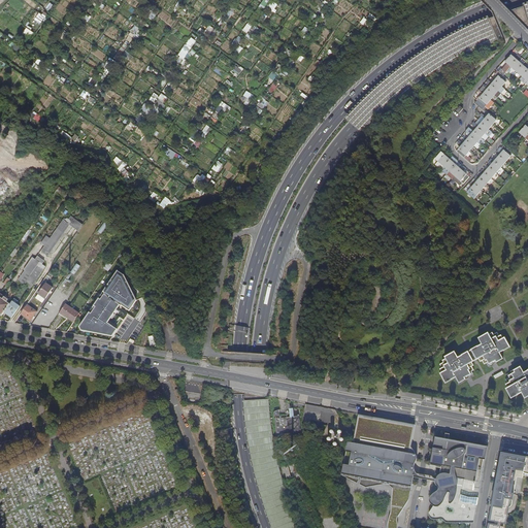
[(41,23),(45,15),(38,12),(35,20),(41,23)]
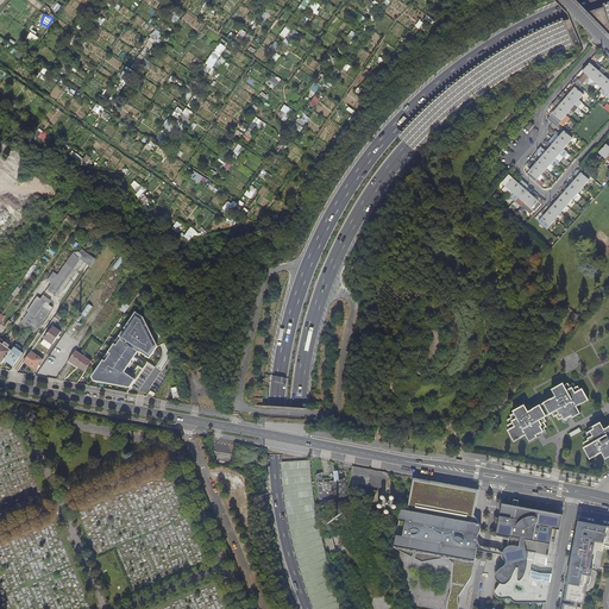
[(286,26),(281,35),(286,38),(292,30),(286,26)]
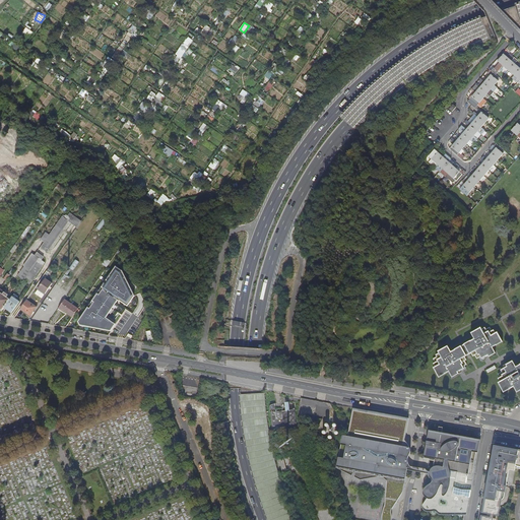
[(124,40),(128,42),(137,26),(133,24),(124,40)]
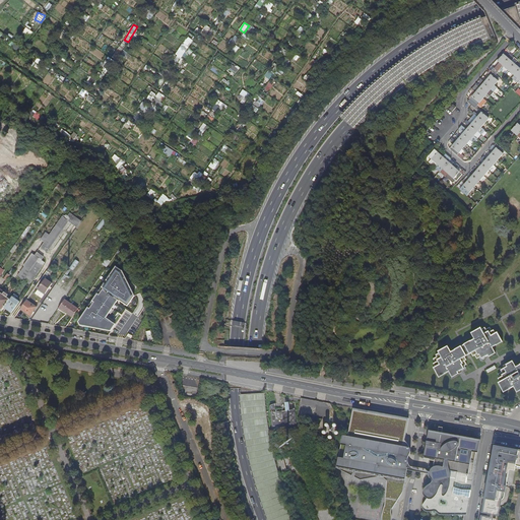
[(22,33),(29,37),(33,30),(25,26),(22,33)]
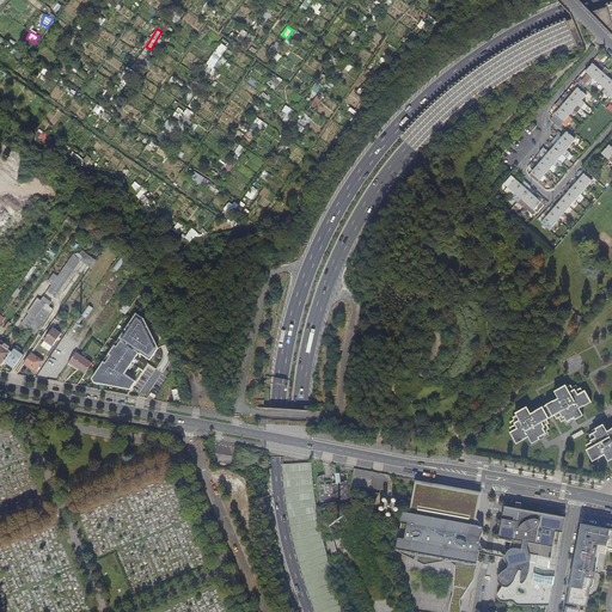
[(218,49),(222,54),(228,48),(224,43),(218,49)]
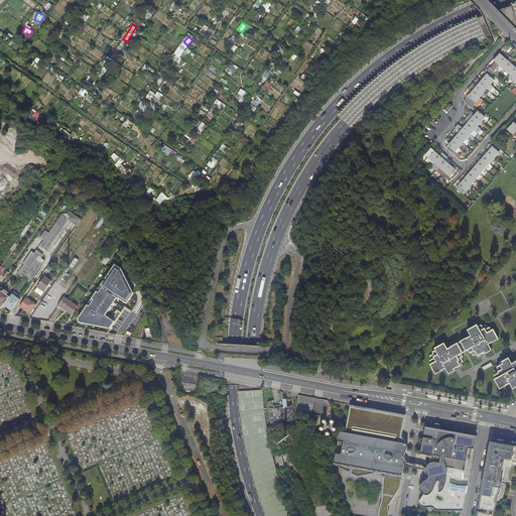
[(174,53),(180,57),(185,48),(180,45),(174,53)]
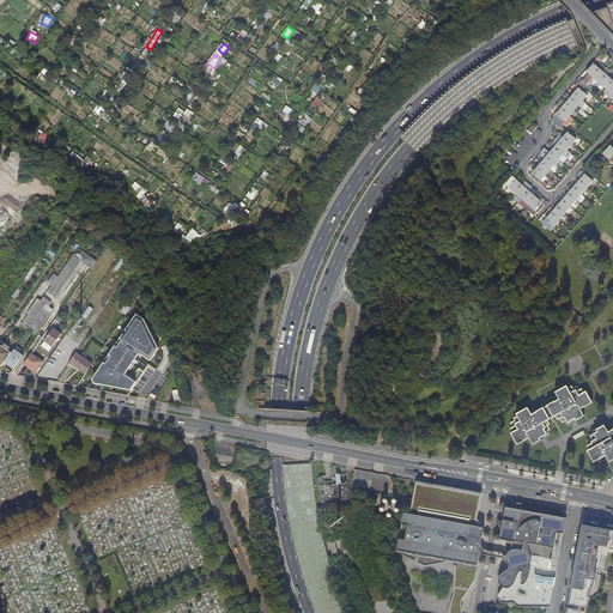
[(580,83),(584,87),(590,82),(594,77),(600,83),(607,89),(612,93),(612,76),(611,78),(607,76),(604,72),(607,67),(605,65),(602,62),(600,65),(598,67),(594,64),(587,72),(590,74),(584,80),(582,79),(580,83)]
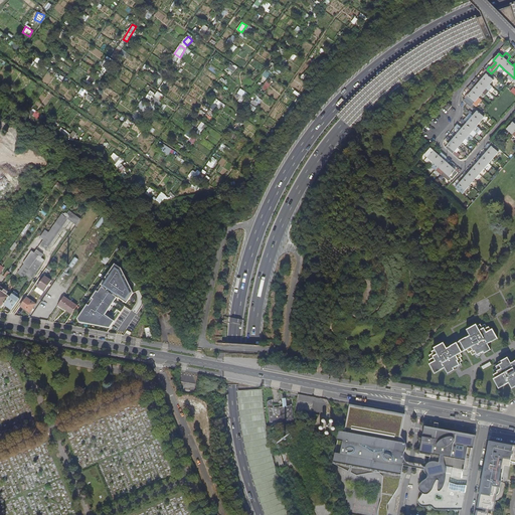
[(231,63),(228,68),(234,72),(237,67),(231,63)]
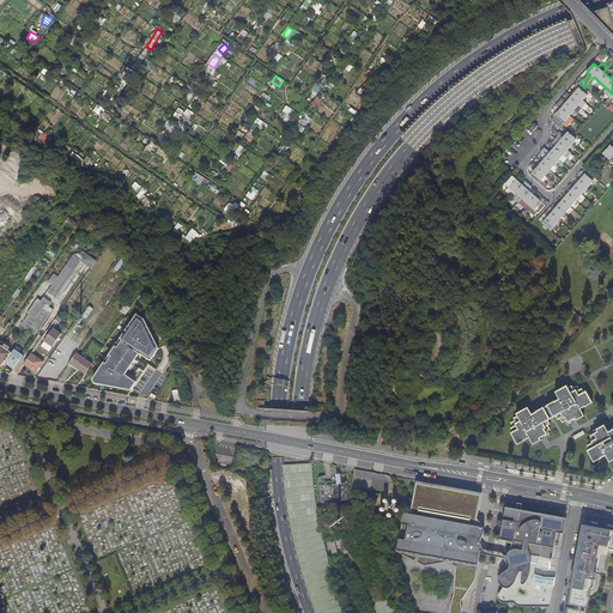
[(596,86),(600,83),(594,77),(590,82),(596,86)]
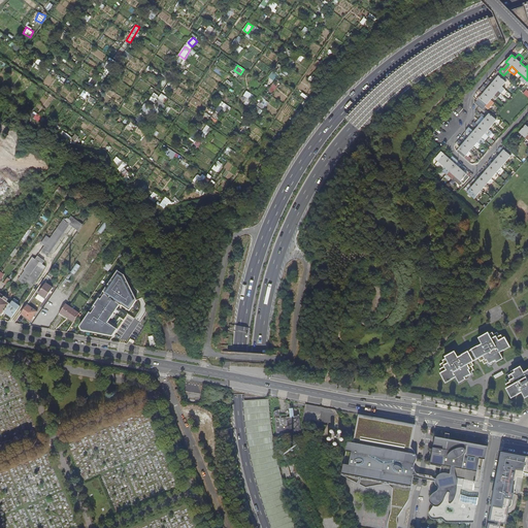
[(503,75),(499,71),(497,73),(496,72),(495,74),(498,77),(495,80),(493,84),(489,79),(487,80),(488,80),(489,81),(488,84),(491,86),(488,89),(485,92),(481,89),(479,91),(480,92),(474,98),(477,101),(475,103),(481,107),(483,109),(486,106),(489,109),(494,102),(491,100),(495,96),(498,97),(501,94),(505,89),(503,87),(506,83),(506,81),(508,78),(503,75)]
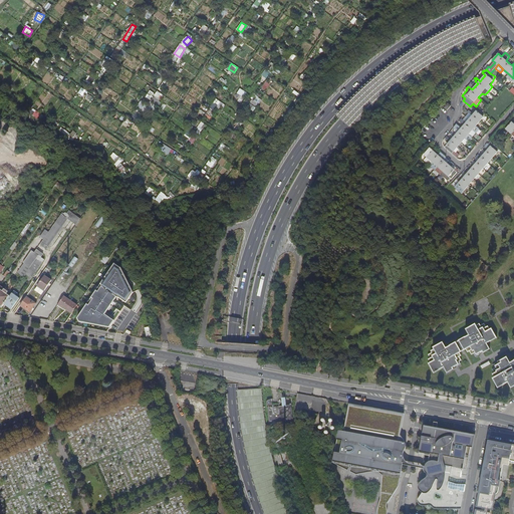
[(150,89),(147,98),(157,102),(161,93),(157,91),(157,92),(150,89)]
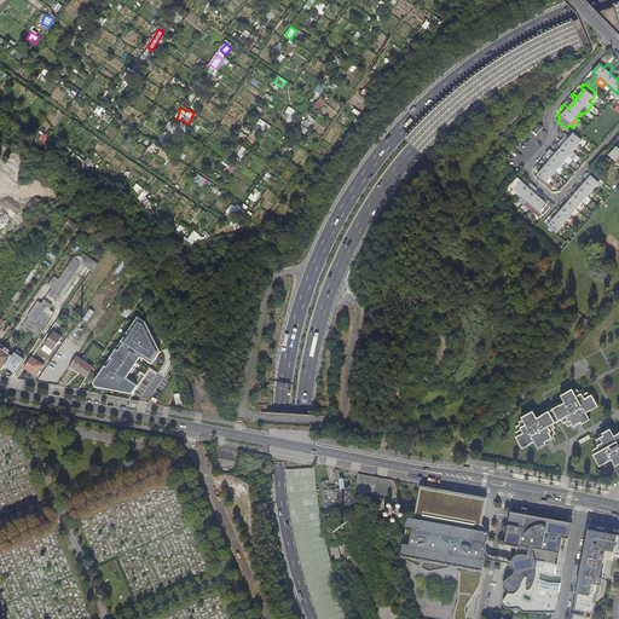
[(302,123),(310,128),(316,120),(308,115),(302,123)]
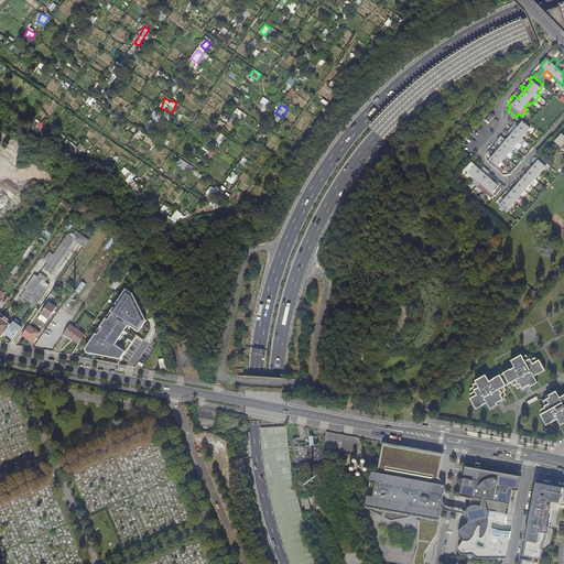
[(151,118),(160,121),(163,114),(154,110),(151,118)]
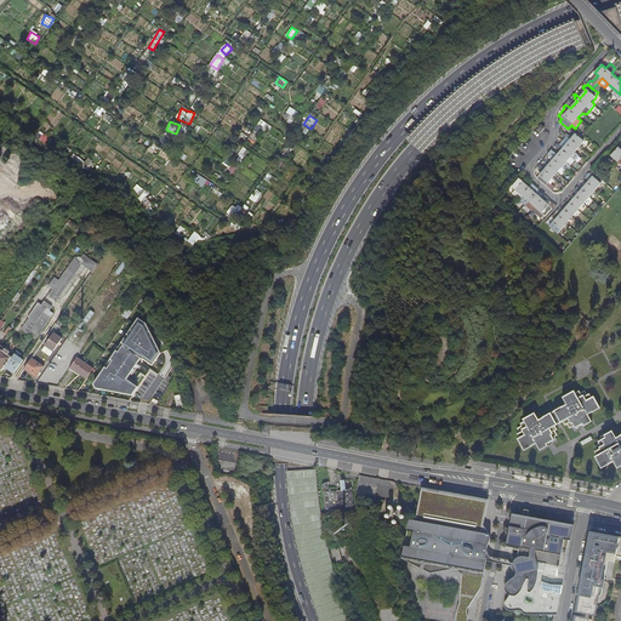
[(564,136),(567,137),(570,141),(567,144),(563,148),(560,146),(558,144),(556,147),(562,152),(558,155),(554,158),(550,154),(548,155),(550,157),(548,158),(552,161),(548,165),(546,169),(540,165),(537,167),(543,172),(537,178),(546,186),(553,178),(558,174),(558,172),(562,176),(565,172),(562,169),(567,163),(571,158),(575,153),(580,147),(585,142),(576,135),(573,138),(567,134),(565,135),(564,136)]
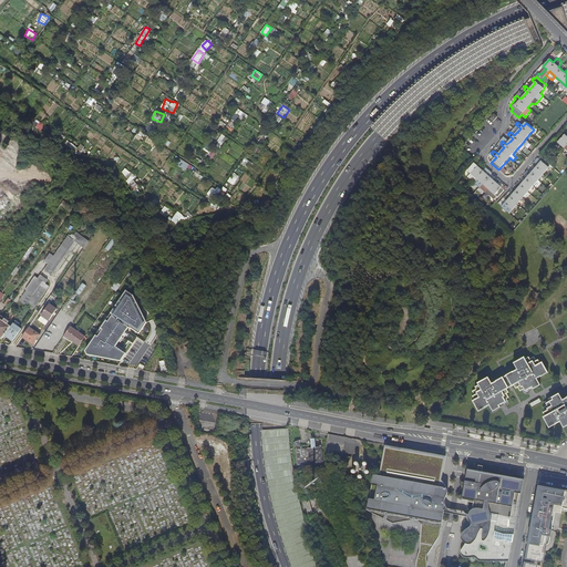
[(508,199),(507,202),(502,206),(509,213),(517,204),(523,198),(527,193),(534,186),(538,179),(544,174),(552,165),(542,157),(539,160),(538,158),(536,161),(537,162),(536,164),(538,165),(536,167),(534,171),(532,168),(529,172),(527,171),(525,173),(526,174),(528,176),(526,179),(523,183),(521,181),(518,184),(517,183),(516,182),(514,185),(515,185),(518,188),(515,192),(513,195),(509,192),(505,196),(508,199)]
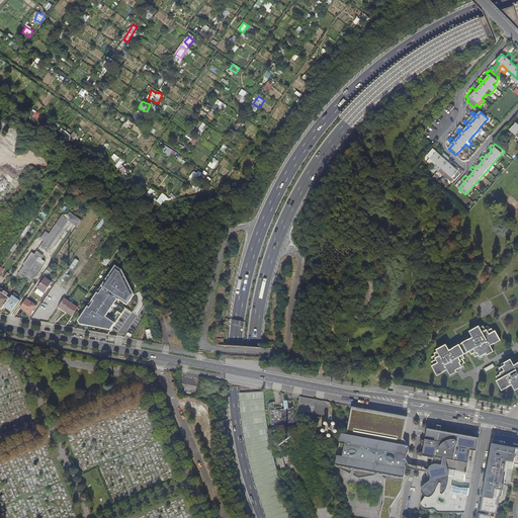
[(163,152),(170,155),(173,149),(166,146),(163,152)]
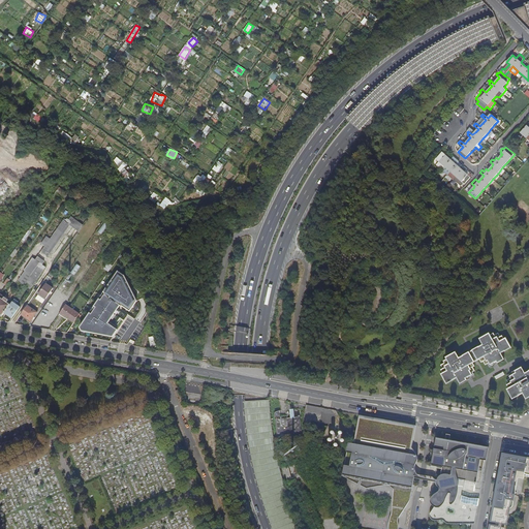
[(444,167),(453,158),(449,154),(447,157),(442,152),(436,159),(439,162),(436,165),(442,170),(444,167)]
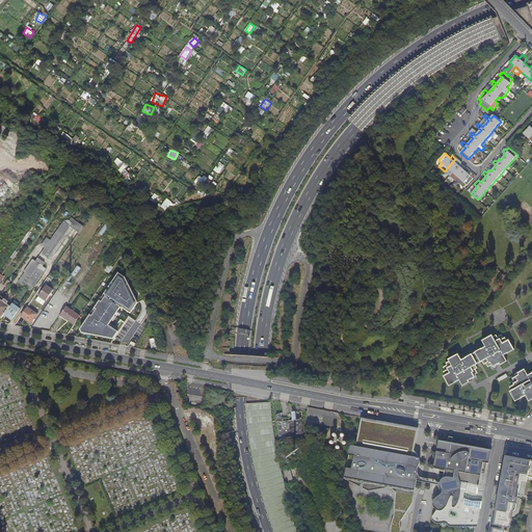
[(125,167),(126,167),(121,157),(114,160),(128,183),(132,180),(125,167)]
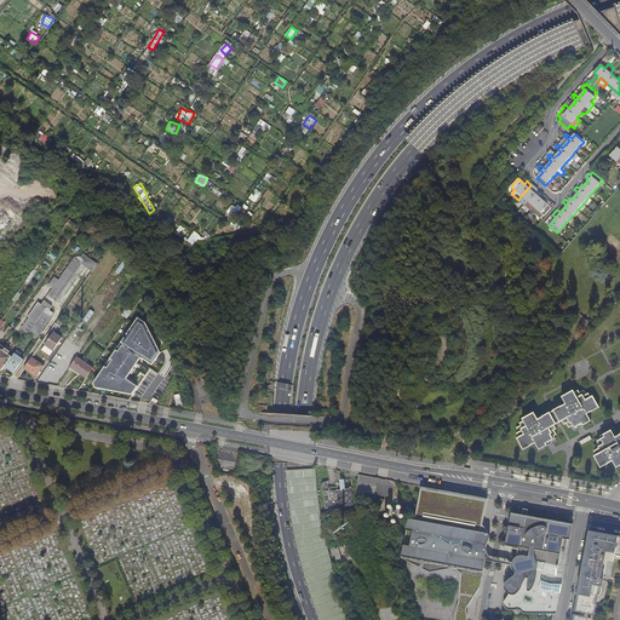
[(528,202),(534,207),(535,208),(532,211),(540,218),(543,216),(545,217),(552,208),(551,207),(545,201),(546,200),(547,199),(544,196),(541,194),(539,196),(532,190),(534,188),(532,185),(530,185),(521,196),(528,202)]
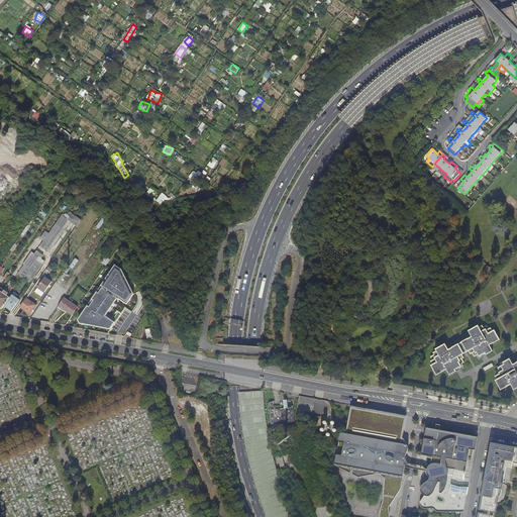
[(174,196),(173,195),(171,198),(163,192),(157,200),(162,204),(166,198),(170,201),(174,196)]
